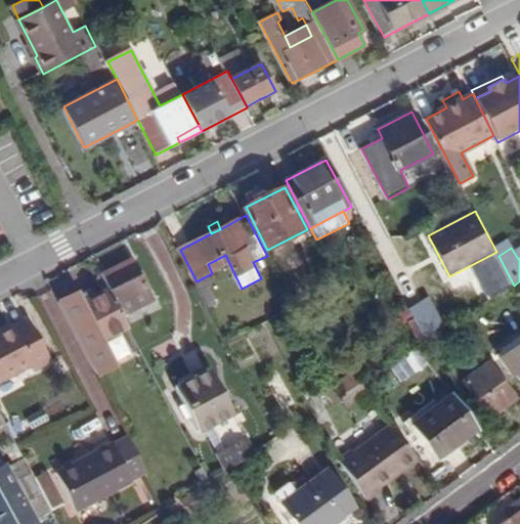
[(110,289),(124,315),(156,299),(134,258),(102,275),(110,289)]
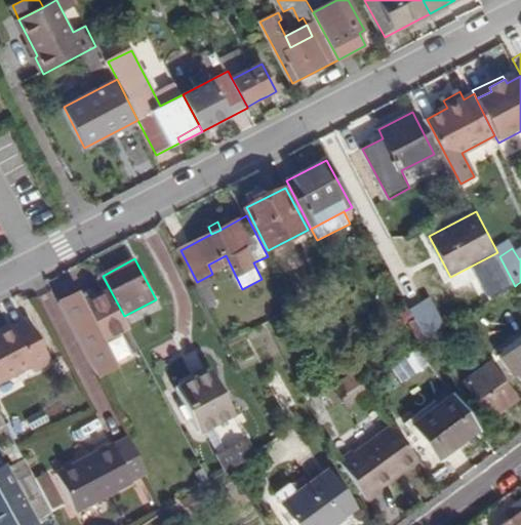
[(130,329),(124,316),(110,289),(95,296),(91,290),(80,295),(79,292),(61,301),(97,373),(117,363),(107,341),(130,329)]
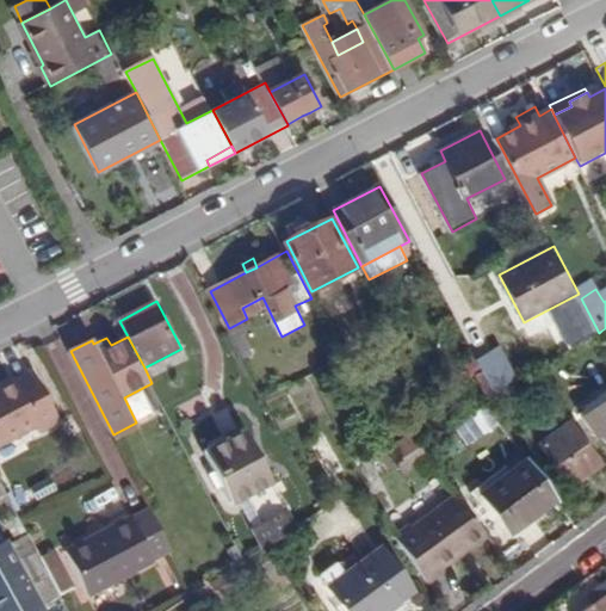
[(499,397),(507,393),(521,383),(501,346),(477,359),(499,397)]
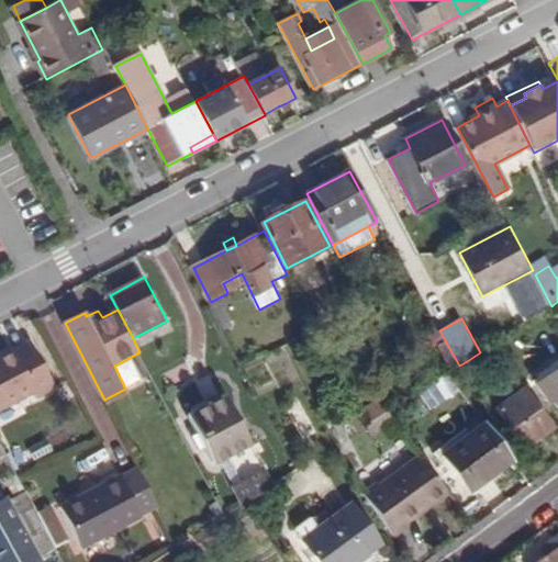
[(459,366),(439,330),(428,336),(448,373),(450,371),(459,366)]
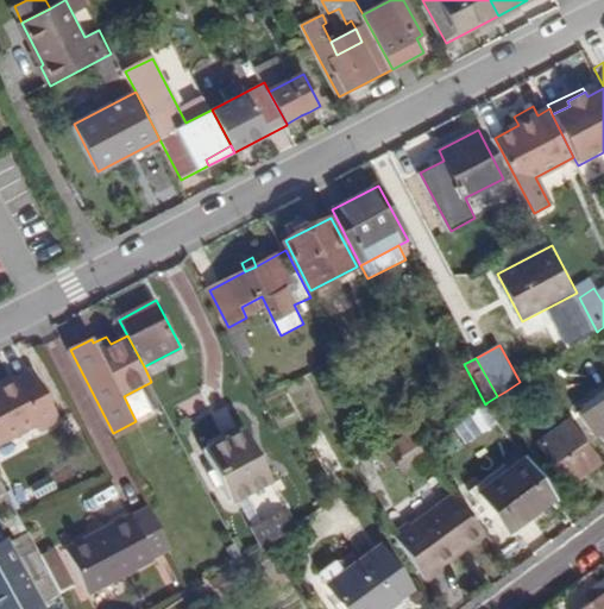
[(0,444),(41,424),(43,428),(61,419),(35,369),(16,378),(14,375),(0,381),(0,444)]
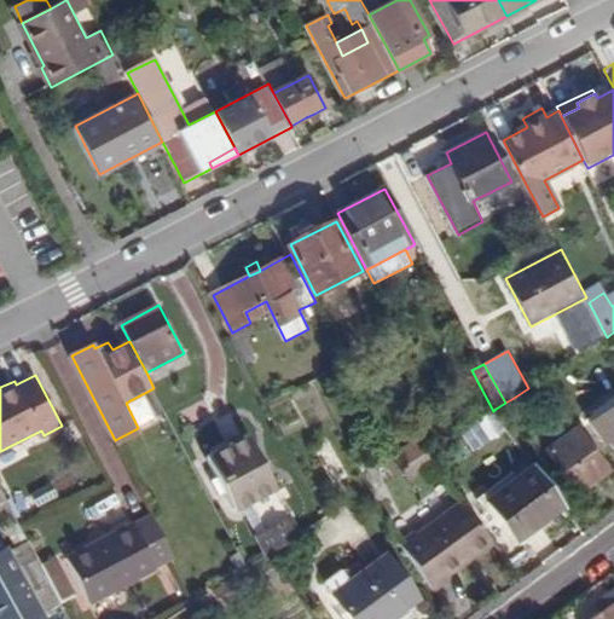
[(528,388),(514,398),(523,411),(538,400),(538,403),(559,388),(549,375),(528,388)]
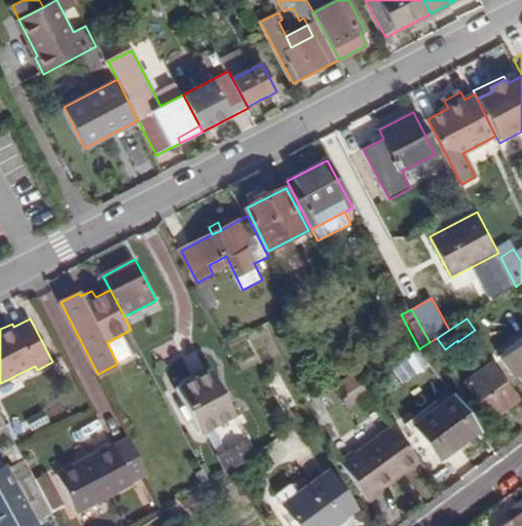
[(143,352),(133,334),(120,340),(129,359),(143,352)]
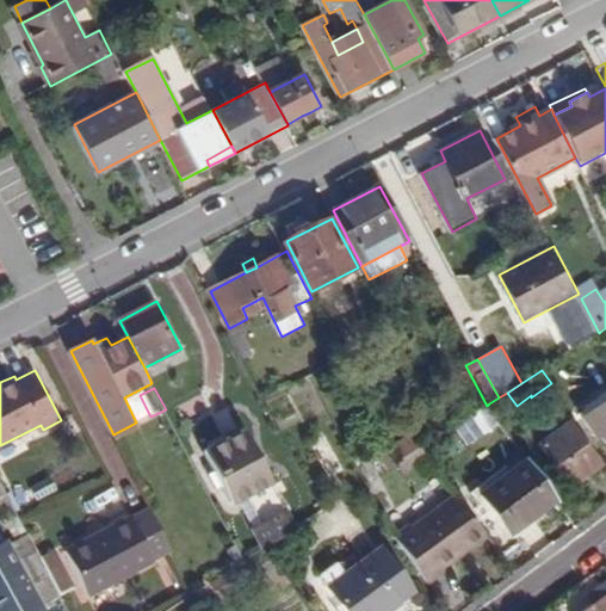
[(605,401),(585,418),(598,436),(603,433),(605,437),(605,401)]
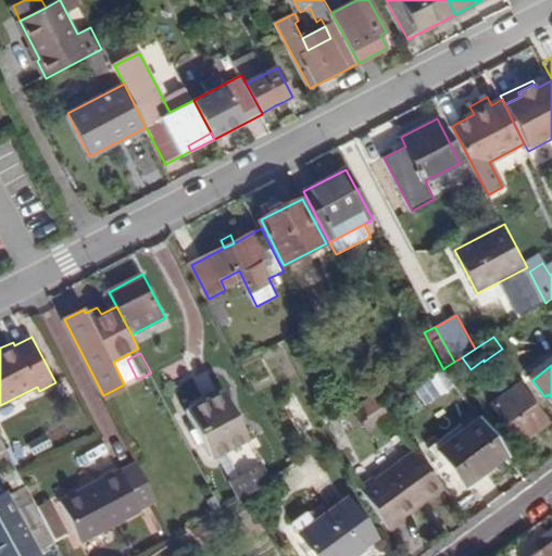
[(443,371),(410,392),(421,409),(454,388),(443,371)]
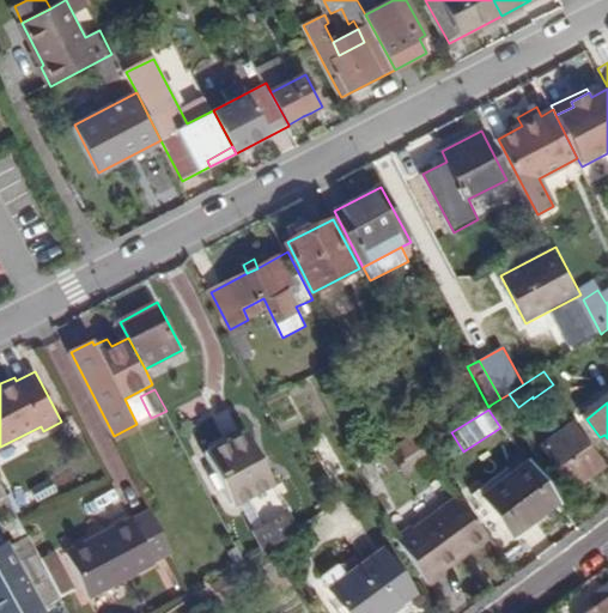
[(605,467),(573,424),(546,444),(576,487),(605,467)]
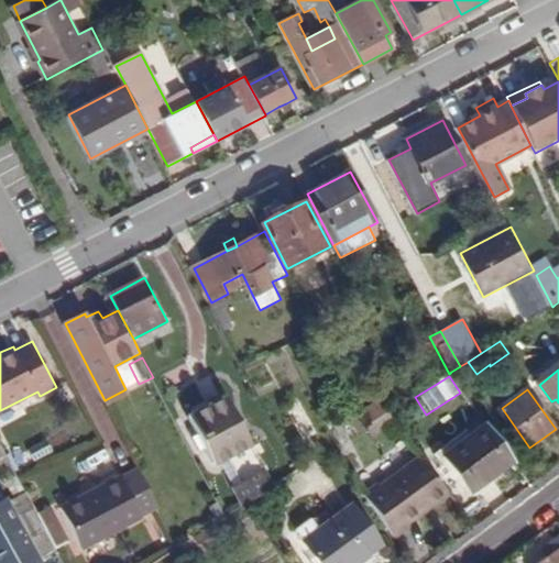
[(226,395),(188,415),(199,437),(194,441),(201,455),(208,452),(215,465),(221,462),(229,457),(242,482),(234,486),(244,506),(253,500),(274,487),(226,395)]
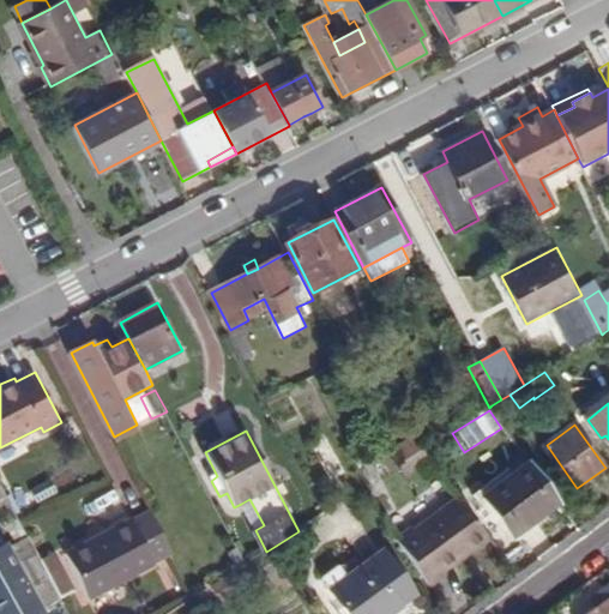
[(416,434),(391,447),(401,465),(426,449),(416,434)]
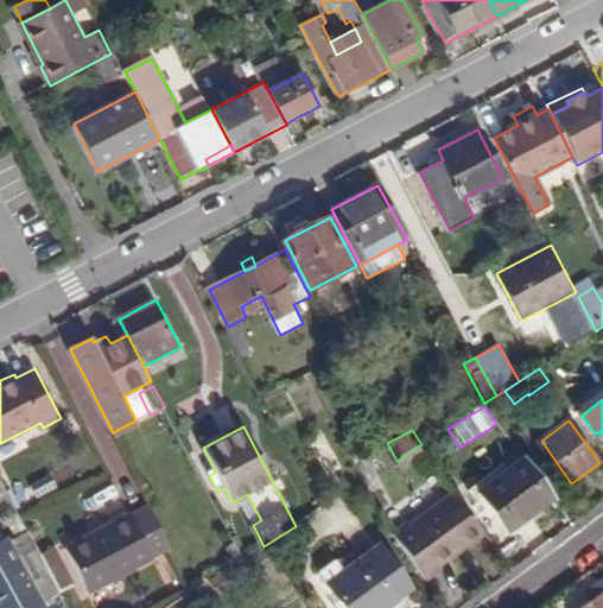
[(557,496),(526,456),(480,489),(509,530),(557,496)]
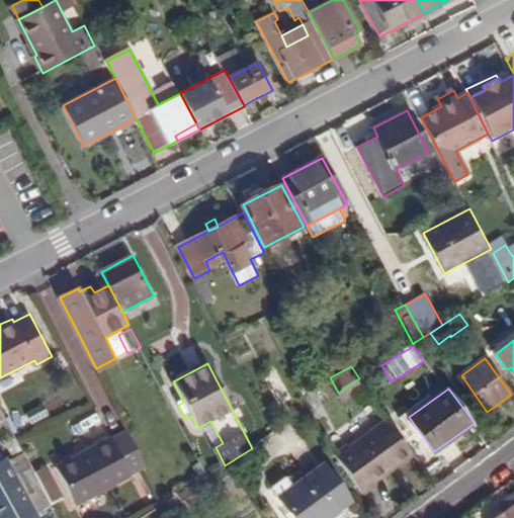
[(416,452),(390,419),(350,448),(348,446),(336,454),(365,493),(378,484),(374,479),(394,463),(397,467),(416,452)]
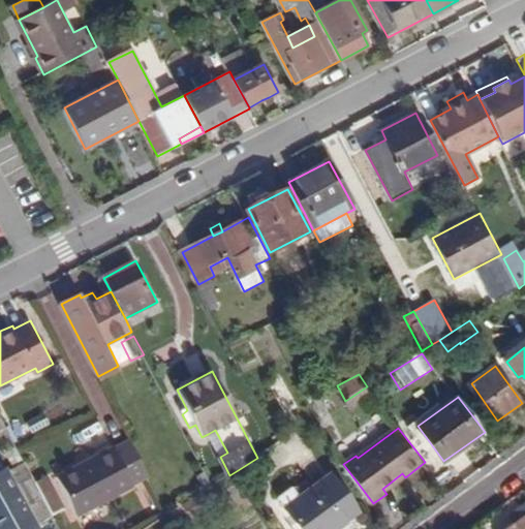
[(215,430),(208,434),(220,457),(227,453),(215,430)]
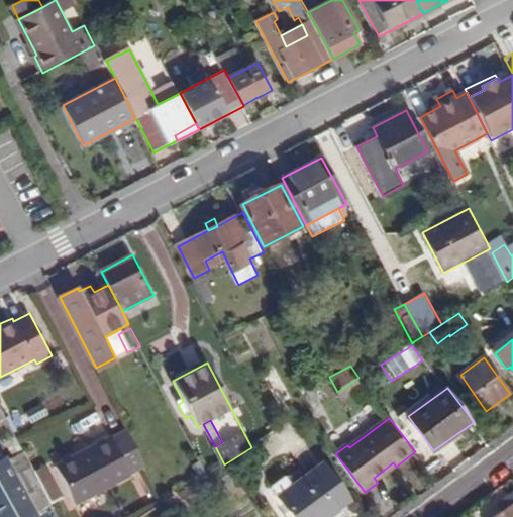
[(147,467),(127,428),(58,466),(76,504),(147,467)]
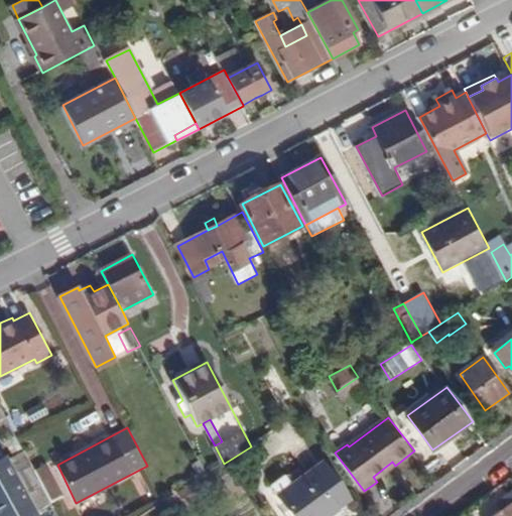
[(50,503),(23,453),(9,459),(7,454),(5,454),(0,443),(0,515),(35,515),(52,507),(50,503)]
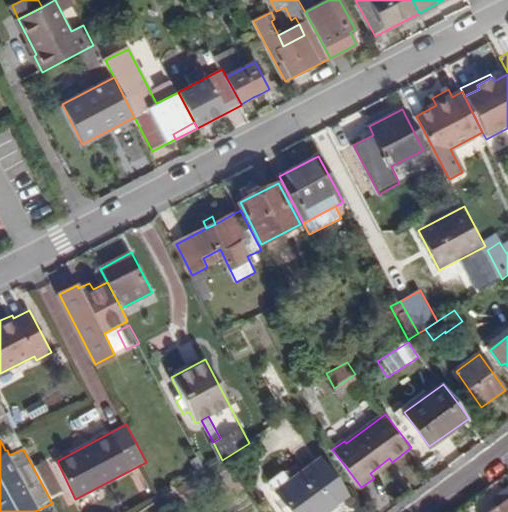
[(37,442),(23,449),(50,499),(64,493),(37,442)]
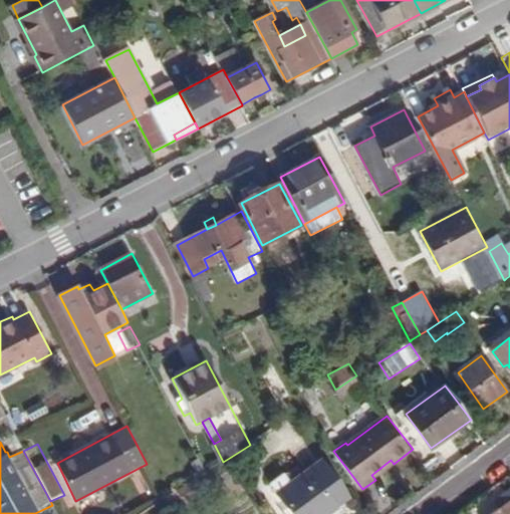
[(291,483),(278,493),(294,513),(326,513),(349,497),(322,460),(291,483)]
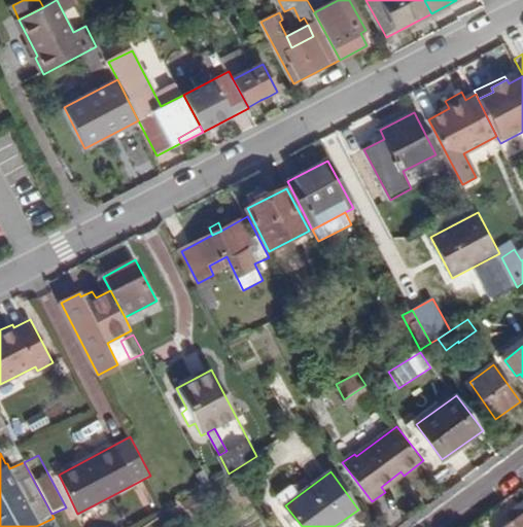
[(277,494),(285,505),(299,495),(290,485),(277,494)]
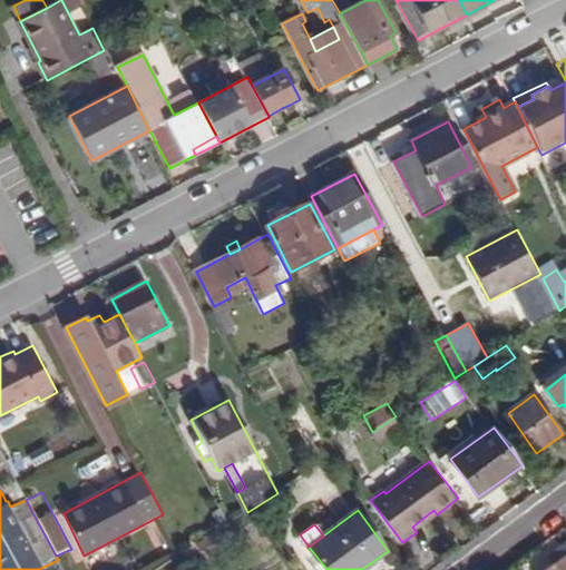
[(555,563),(565,556),(565,541),(549,554),(555,563)]
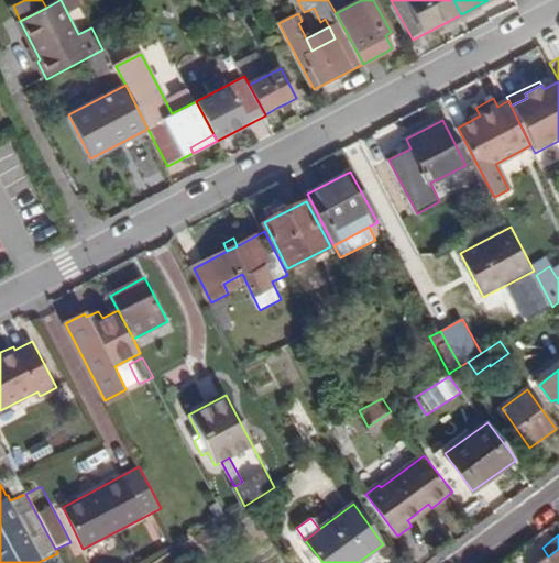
[(204,553),(218,544),(214,538),(199,548),(204,553)]
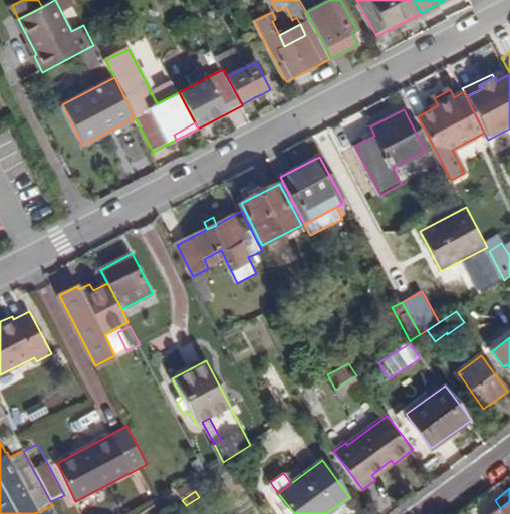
[(509,501),(500,508),(492,513),(509,513),(509,501)]
